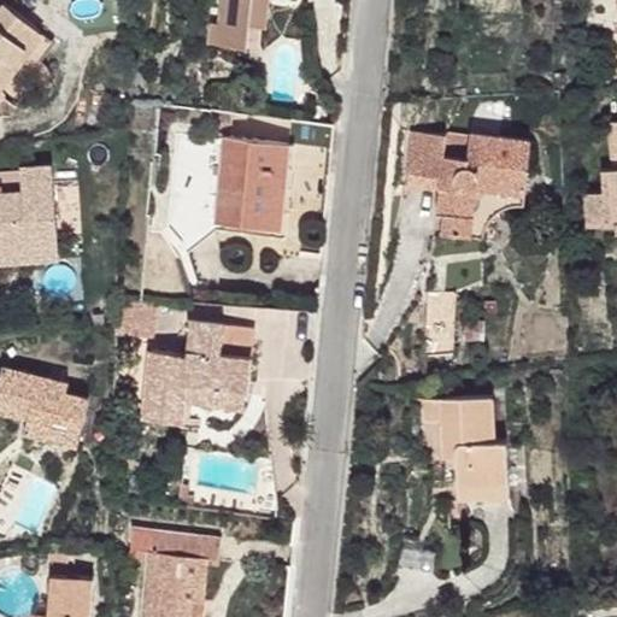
[(211,23),(209,43),(247,48),(251,25),(253,0),(221,0),(218,24),(211,23)]
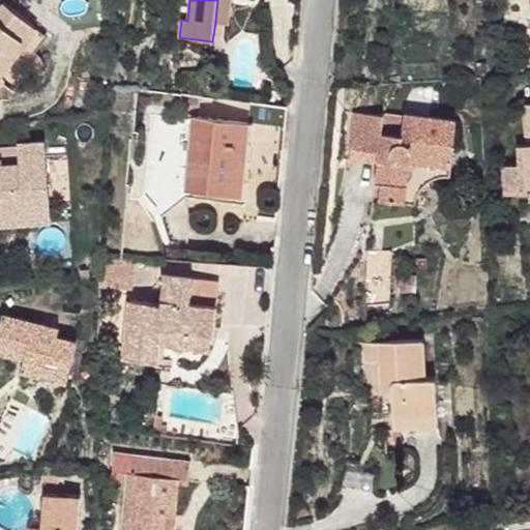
[(228,24),(230,0),(217,0),(215,22),(228,24)]
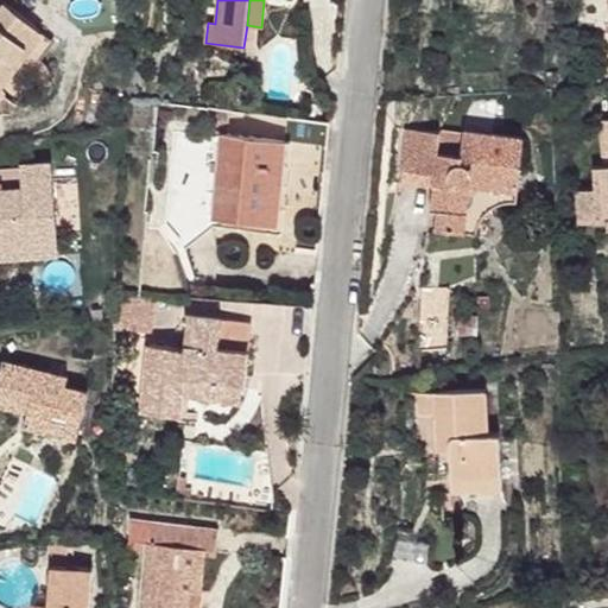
[(428,0),(428,10),(451,11),(451,0),(428,0)]
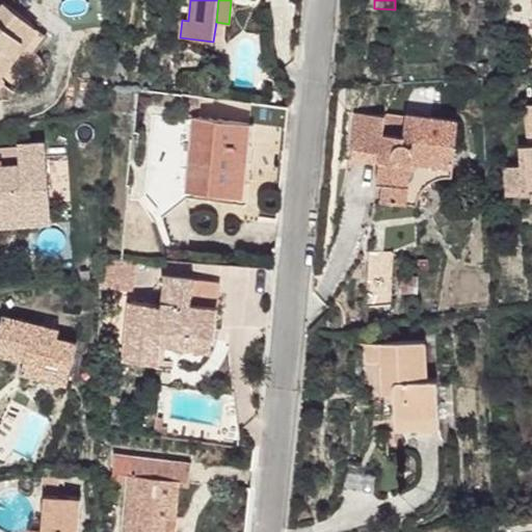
[(3,2),(0,5),(0,81),(14,91),(30,72),(25,68),(37,51),(27,44),(37,30),(3,2)]
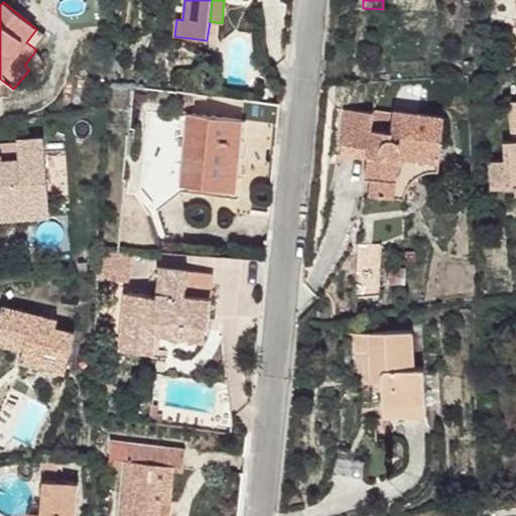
[(36,49),(45,36),(36,29),(26,42),(36,49)]
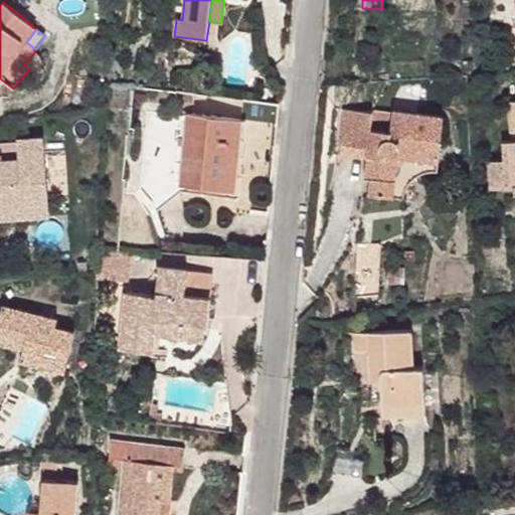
[(178,93),(176,114),(188,115),(192,115),(194,95),(178,93)]
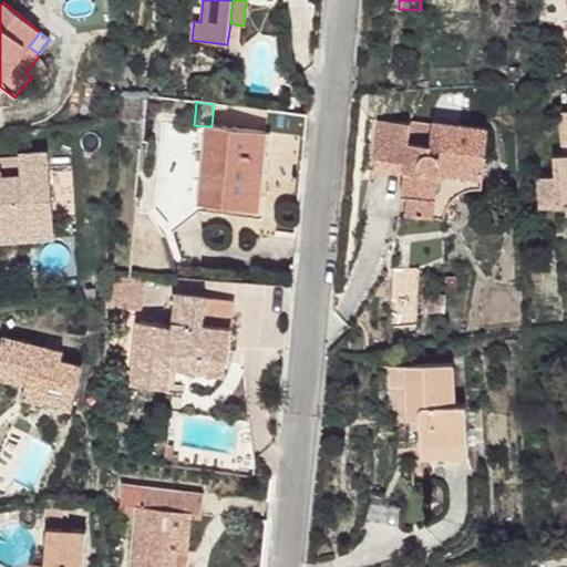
[(566,207),(566,217),(566,216),(566,111),(560,112),(564,155),(555,155),(556,175),(539,176),(540,208),(566,207)]
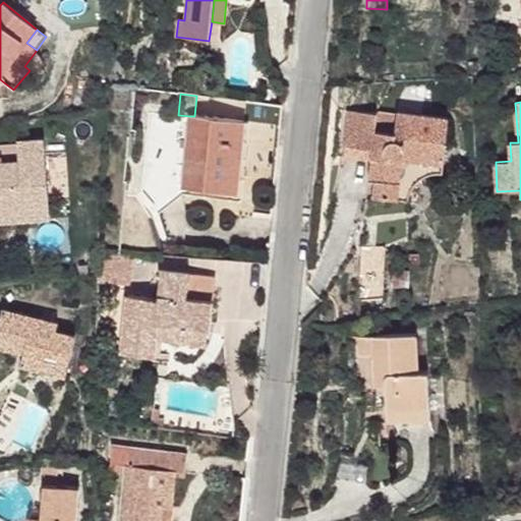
[(375,179),(373,198),(407,201),(410,191),(416,183),(422,178),(433,173),(443,173),(449,118),(397,113),(397,116),(349,111),(345,147),(372,149),(371,159),(369,179),(375,179)]
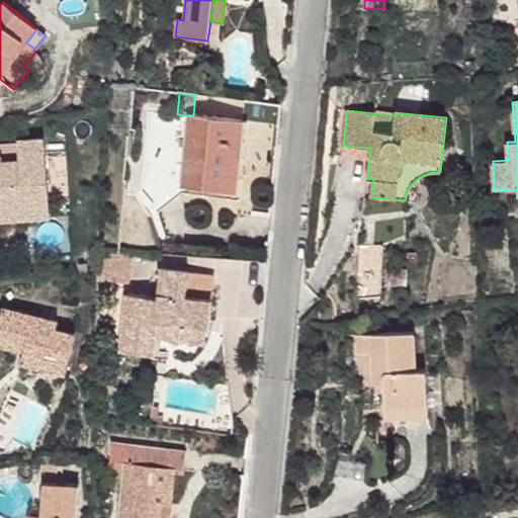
[(189,115),(182,186),(230,190),(237,120),(193,115),(189,115)]
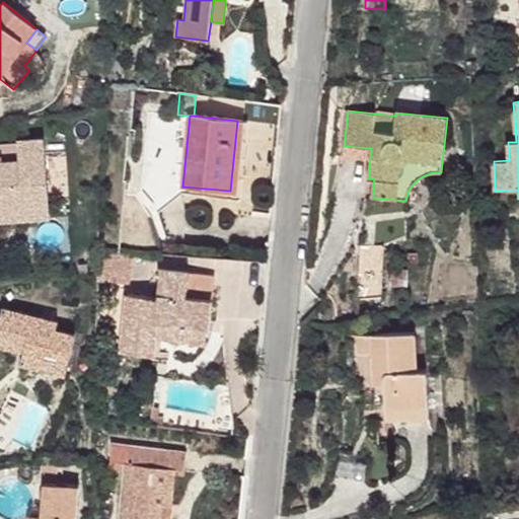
[(235,192),(242,121),(237,121),(230,191),(235,192)]
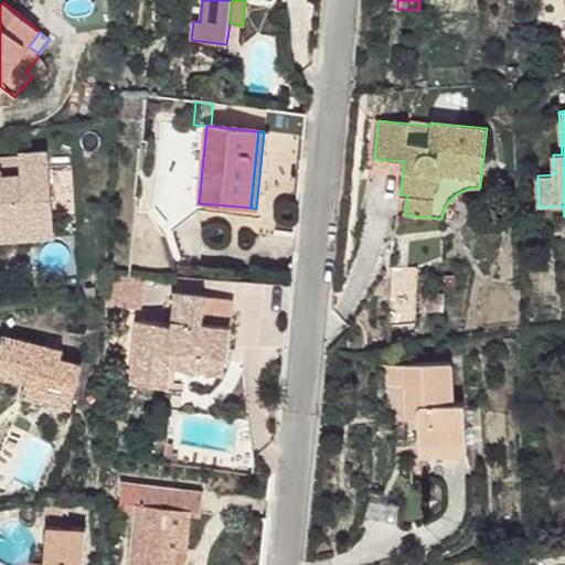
[(0,176),(0,227),(54,224),(49,150),(19,152),(21,174),(0,176)]
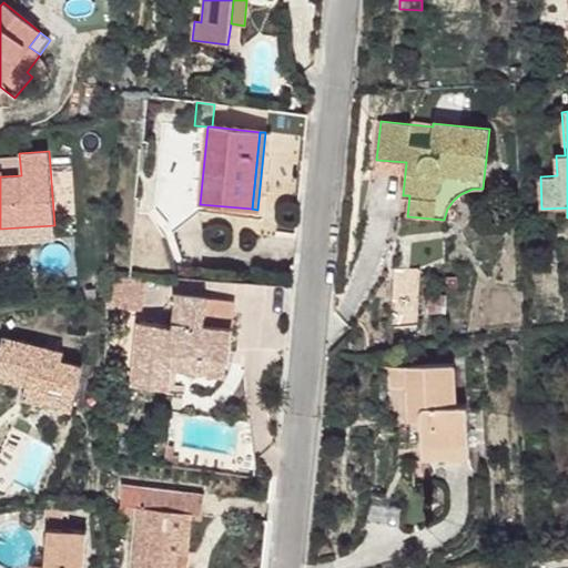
[(372,170),(371,179),(377,180),(378,171),(405,173),(406,162),(376,160),(375,170),(372,170)]
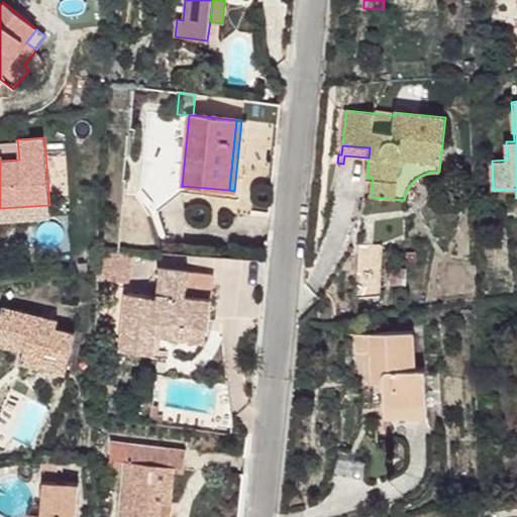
[(149,200),(166,210),(179,190),(180,175),(152,173),(149,200)]
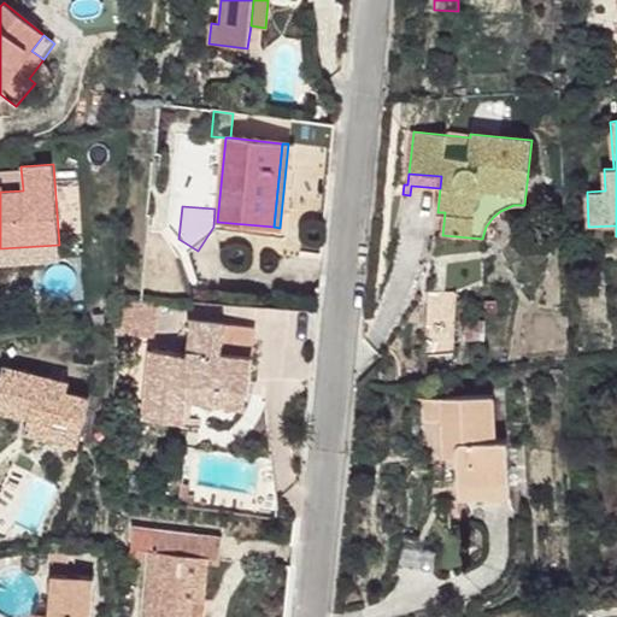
[(0,263),(59,259),(59,245),(0,248),(0,263)]
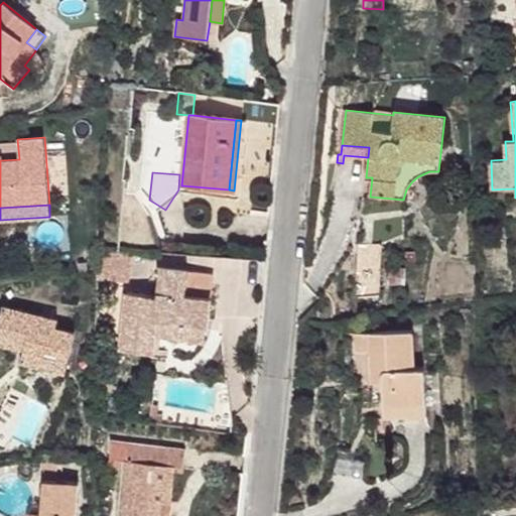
[(379,243),(355,244),(356,293),(379,293),(379,243)]
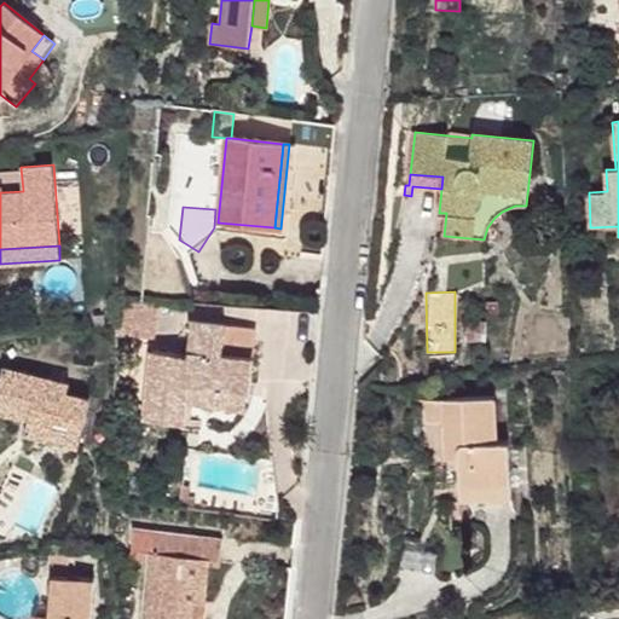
[(116,299),(116,335),(154,339),(157,301),(116,299)]
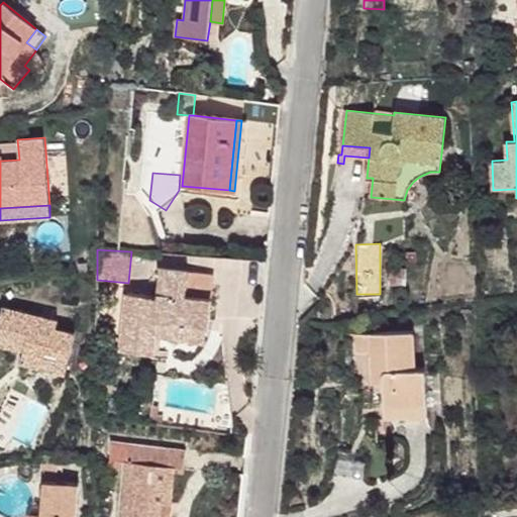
[(127,293),(121,349),(153,353),(156,334),(157,319),(167,320),(166,329),(184,331),(185,322),(207,325),(213,274),(160,268),(157,296),(127,293)]
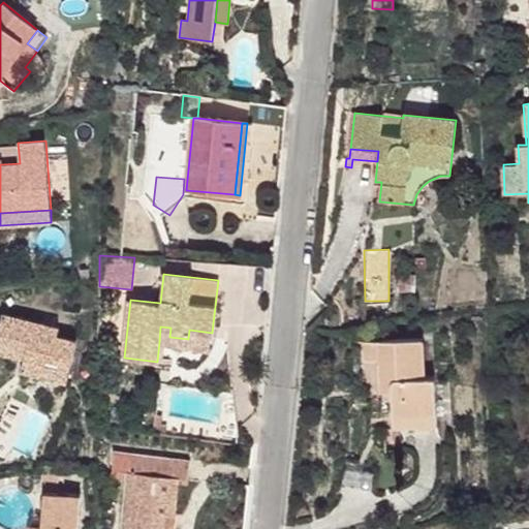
[(414,292),(415,276),(399,275),(398,291),(414,292)]
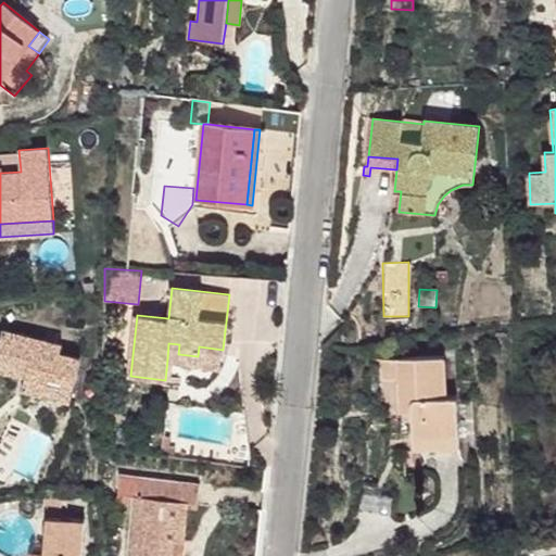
[(2,329),(0,340),(0,368),(25,375),(22,389),(72,400),(83,356),(61,352),(63,343),(2,329)]
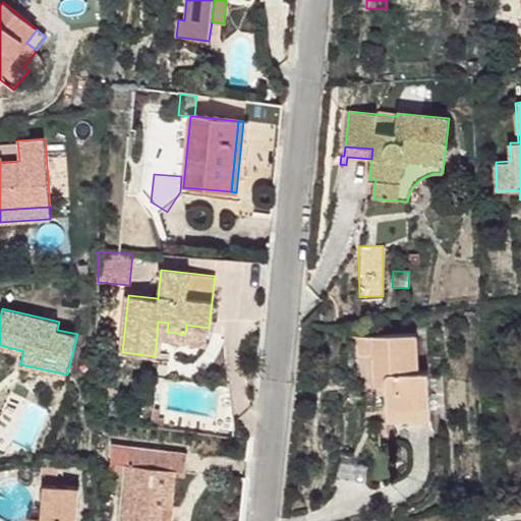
[(158,322),(157,337),(208,344),(209,328),(186,325),(185,334),(167,332),(168,323),(158,322)]
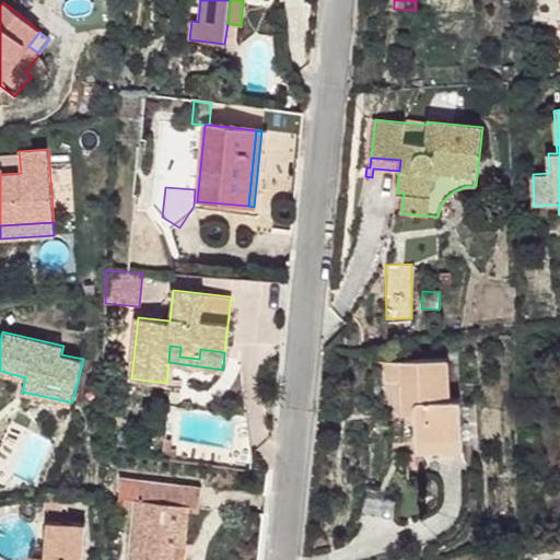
[(413,423),(415,440),(461,439),(458,399),(448,399),(447,359),(385,361),(386,383),(403,382),(404,416),(406,416),(413,416),(413,423)]
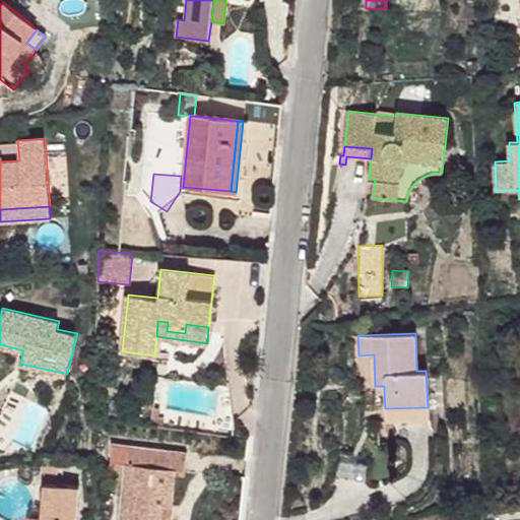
[(152,407),(150,426),(161,428),(163,419),(159,419),(160,409),(152,407)]
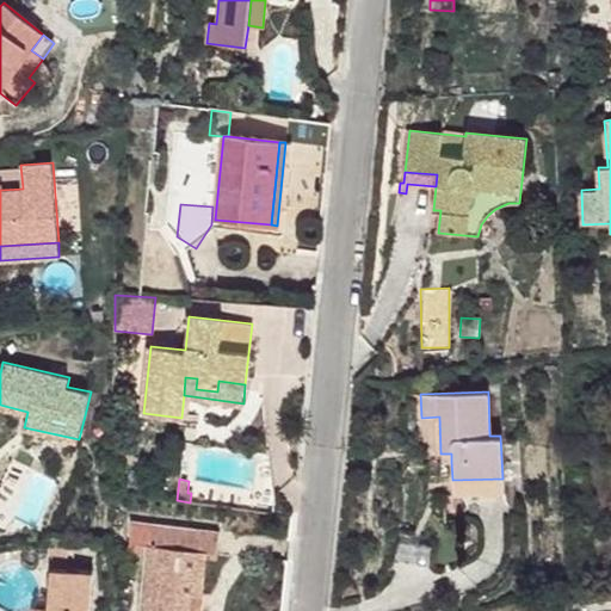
[(504,493),(503,479),(452,480),(452,495),(504,493)]
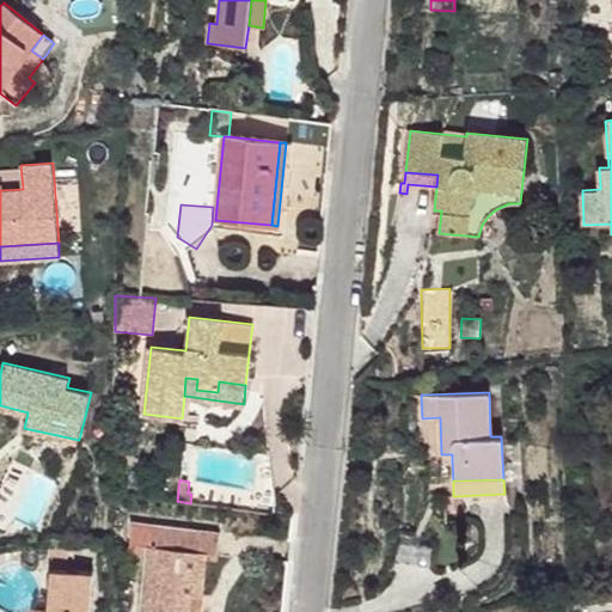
[(147,552),(141,611),(188,611),(190,594),(203,595),(206,556),(218,558),(220,533),(132,525),(129,551),(147,552)]
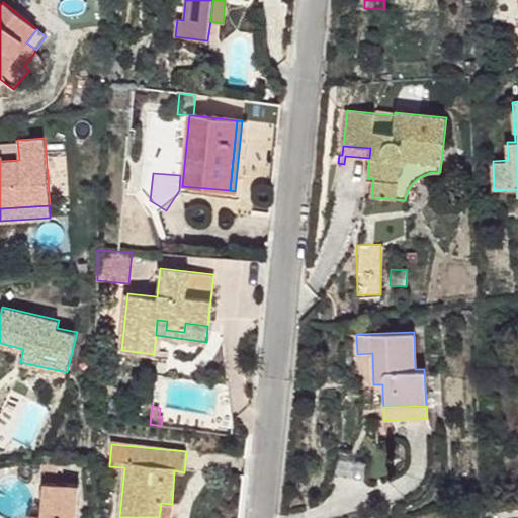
[(58,464),(45,463),(42,483),(57,483),(58,464)]
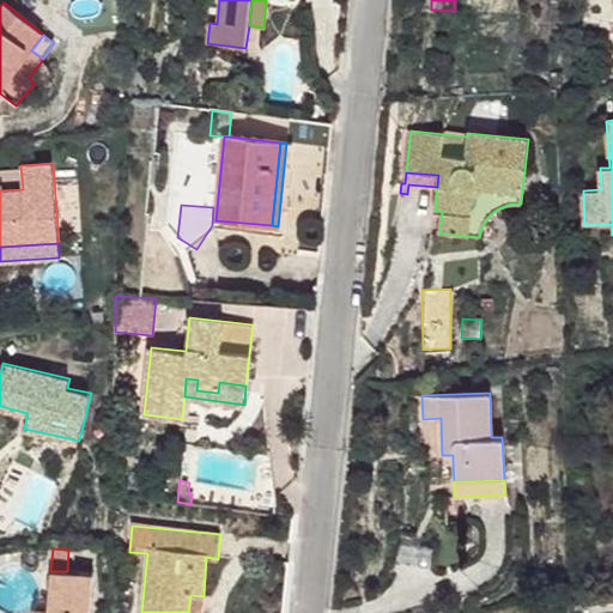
[(91,612),(95,574),(67,571),(50,571),(47,612),(91,612)]
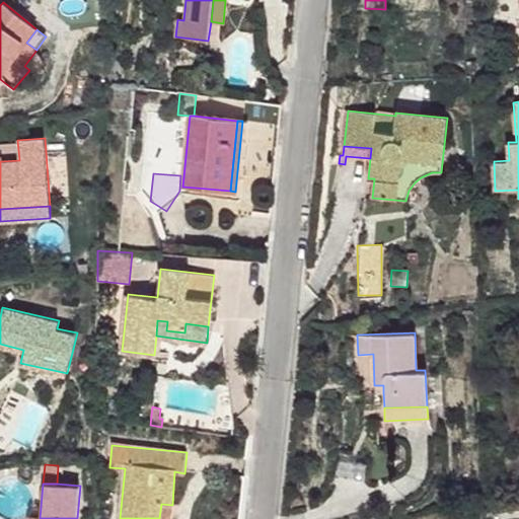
[(465,497),(462,485),(450,487),(452,500),(465,497)]
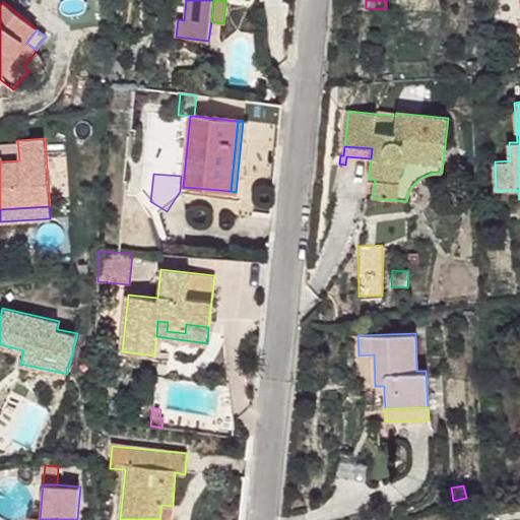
[(171,519),(173,506),(161,505),(159,519),(171,519)]
